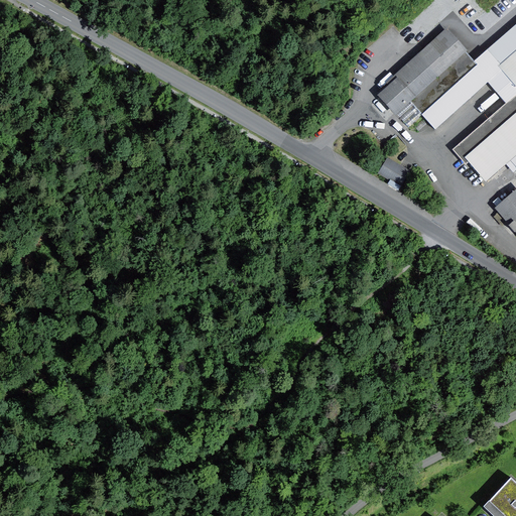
[(502,68),(515,55),(515,25),(475,62),(446,31),(417,56),(421,60),(381,96),(395,113),(409,101),(434,129),(503,70),(502,68)]
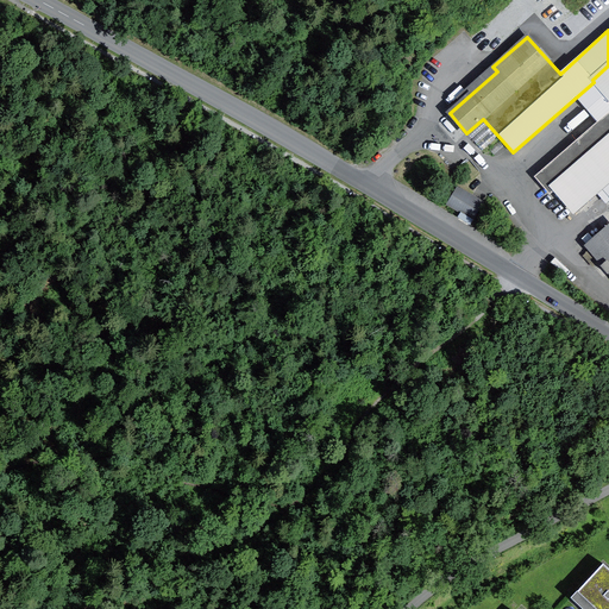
[(608,66),(592,80),(594,82),(606,94),(586,111),(600,124),(538,177),(550,190),(553,188),(575,212),(601,188),(608,196),(608,66)]
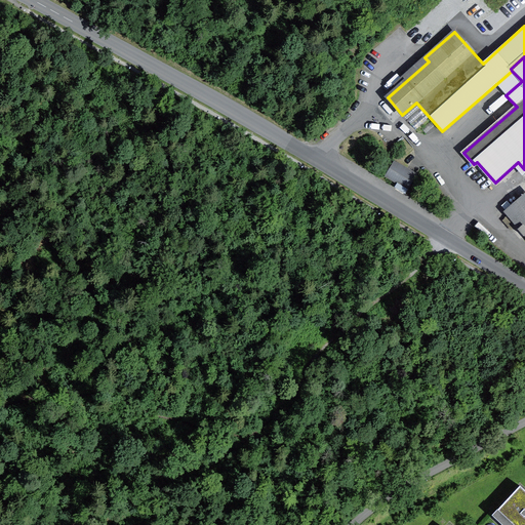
[(394,163),(387,175),(408,188),(415,175),(394,163)]
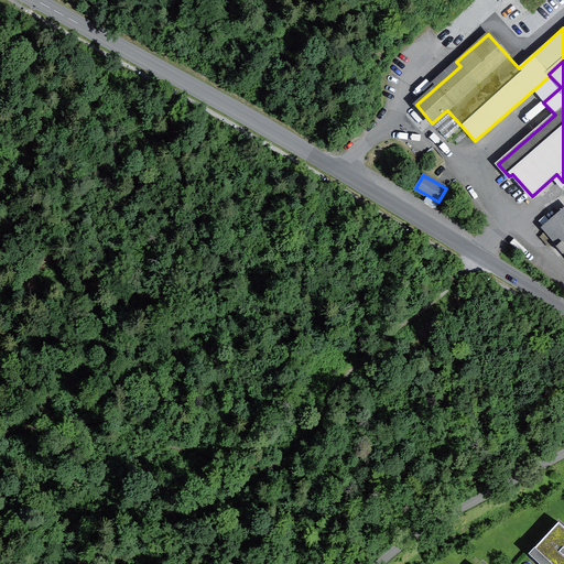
[(563,208),(543,227),(560,245),(557,247),(563,253),(563,252),(563,208)]
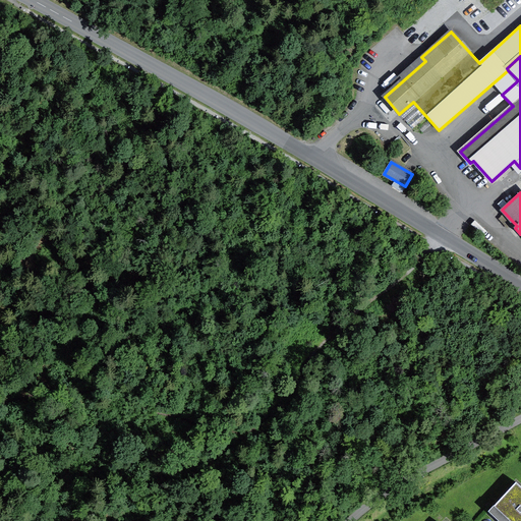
[(520,520),(520,486),(516,482),(494,507),(509,520),(520,520)]
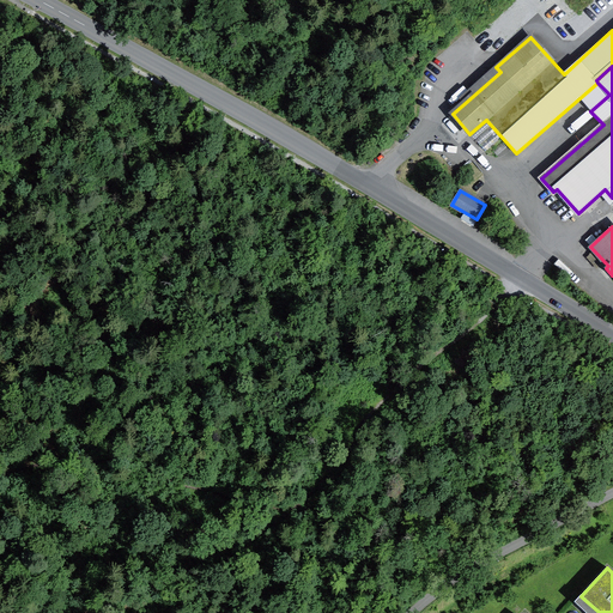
All buildings are outlined.
